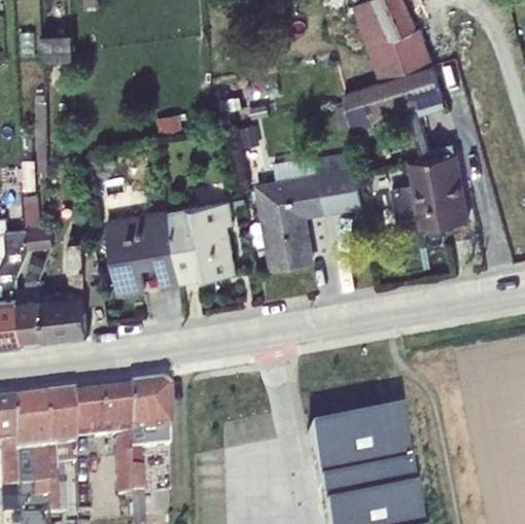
[(96,0),(80,0),(82,12),(97,10),(96,0)]
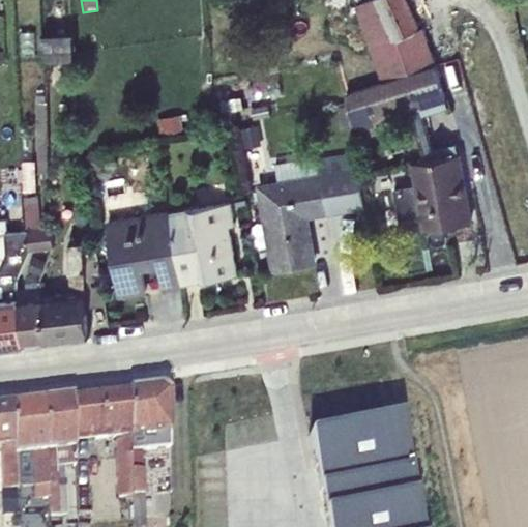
[(379,83),(434,66),(420,30),(416,32),(404,0),(364,0),(352,5),(379,83)]
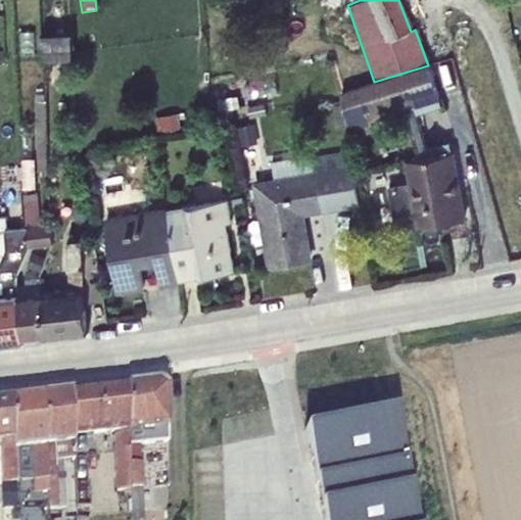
[(70,35),(41,36),(42,60),(72,59),(70,35)]
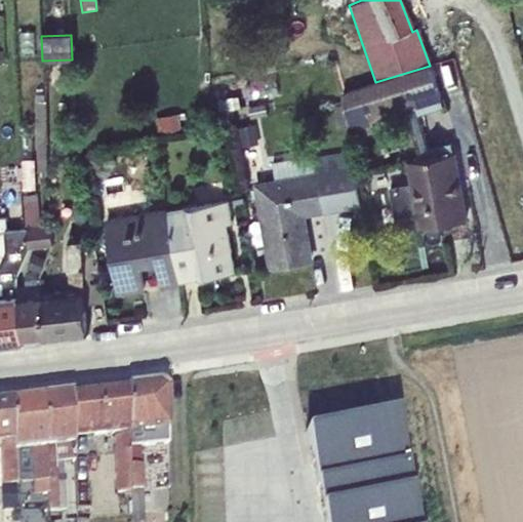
[(342,94),(344,106),(348,128),(350,142),(374,133),(371,124),(403,113),(418,160),(407,162),(411,185),(416,215),(419,230),(465,222),(453,155),(451,155),(449,146),(427,149),(414,109),(440,101),(430,67),(342,94)]
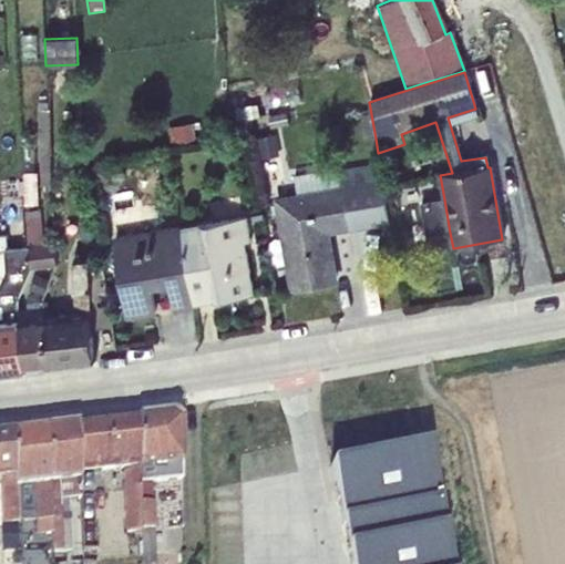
[(244,100),(232,101),(235,122),(259,119),(257,105),(245,106),(244,100)]
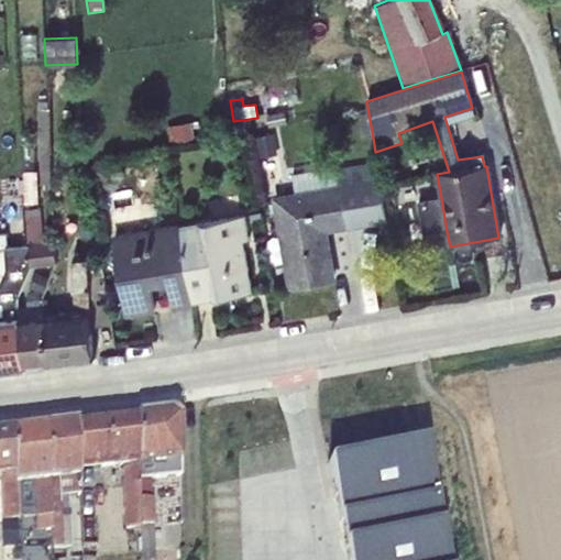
[(40,185),(51,185),(46,102),(36,102),(40,185)]
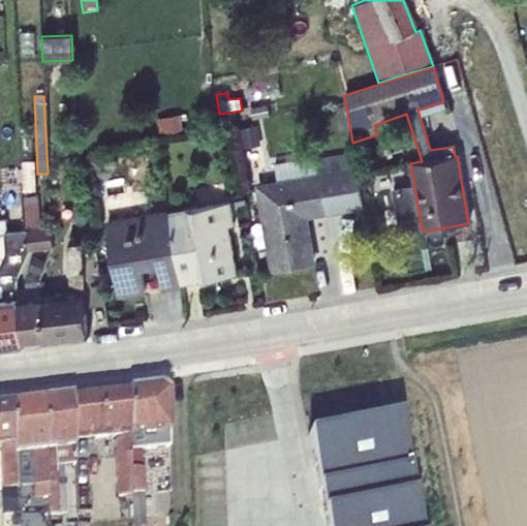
[(339,130),(350,129),(346,106),(335,107),(339,130)]
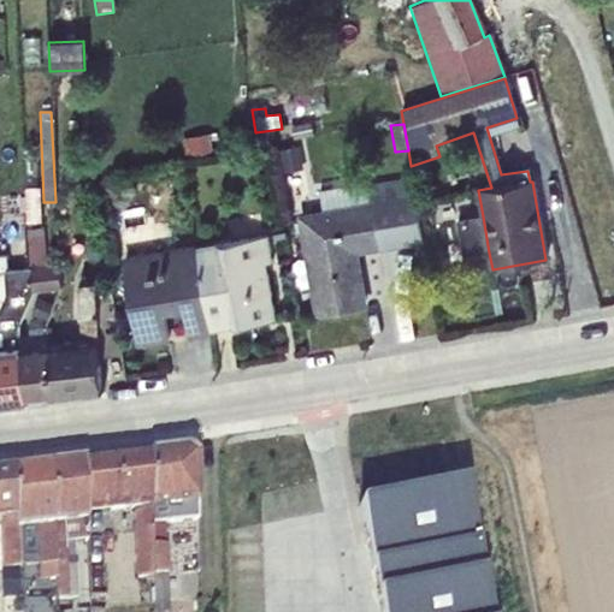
[(208,135),(179,140),(183,160),(212,155),(208,135)]
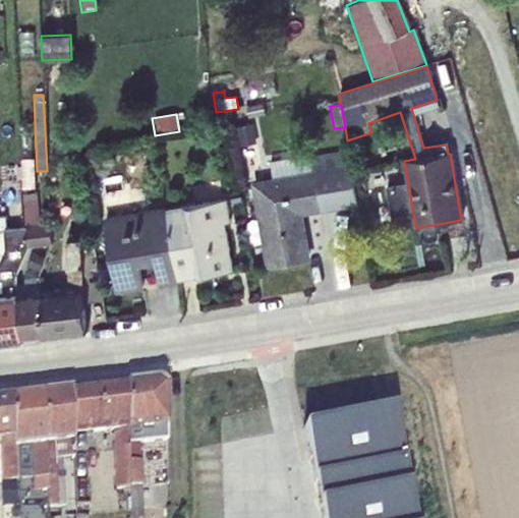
[(252,124),(235,127),(239,148),(256,145),(252,124)]
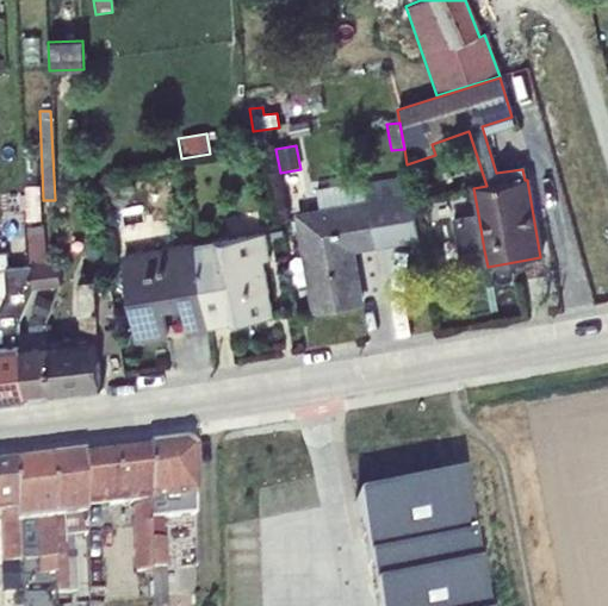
[(363,181),(315,191),(318,210),(296,214),(314,311),(360,304),(351,254),(419,242),(407,176),(364,183),(363,181)]
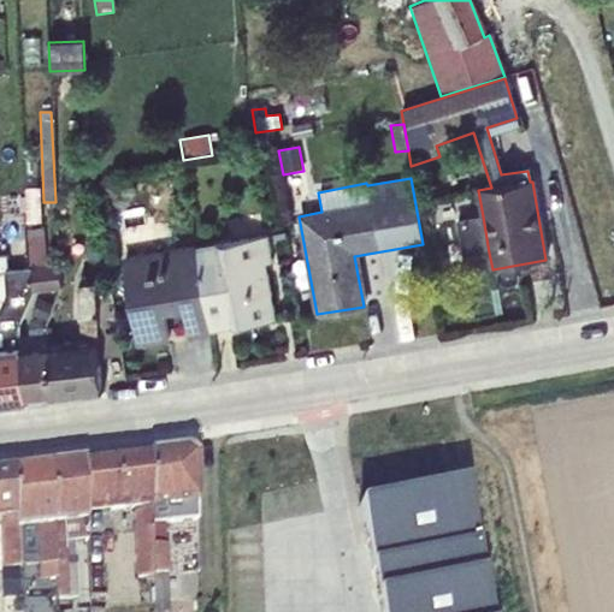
[(25,225),(39,225),(39,189),(25,189),(25,225)]
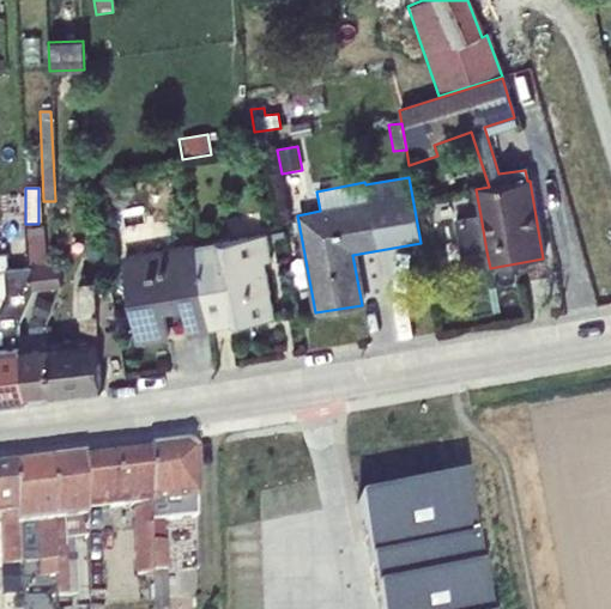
[(481,215),(454,220),(460,256),(487,251),(481,215)]
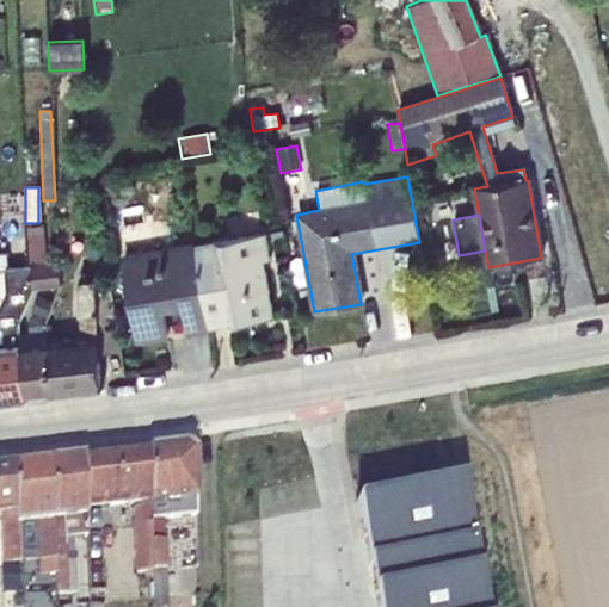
[(29,264),(45,262),(43,227),(25,228),(25,234),(26,234),(29,264)]
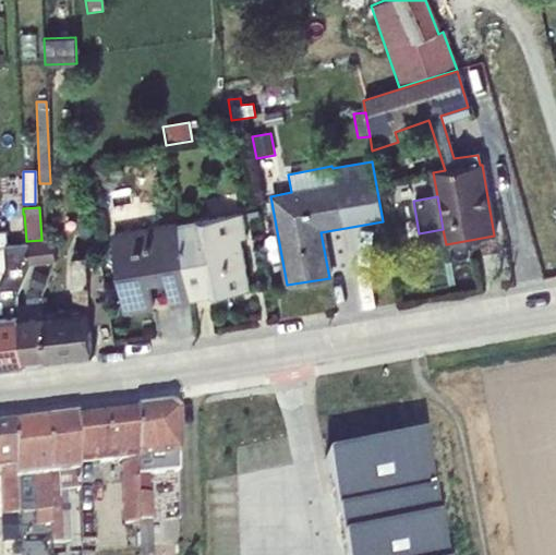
[(245,240),(241,214),(177,225),(190,302),(250,291),(240,240),(245,240)]
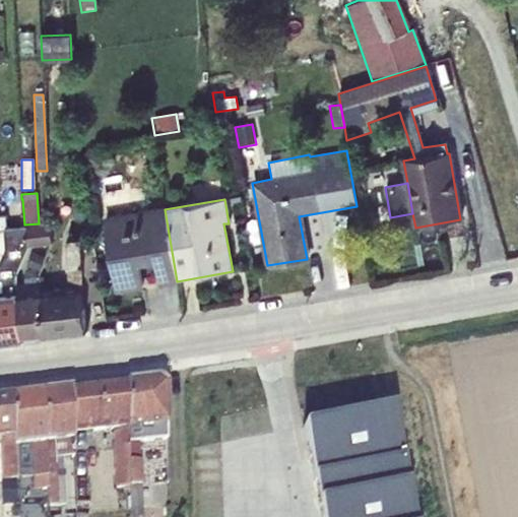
[(165,209),(165,207),(104,218),(117,292),(141,287),(135,257),(154,253),(159,284),(177,281),(165,209)]
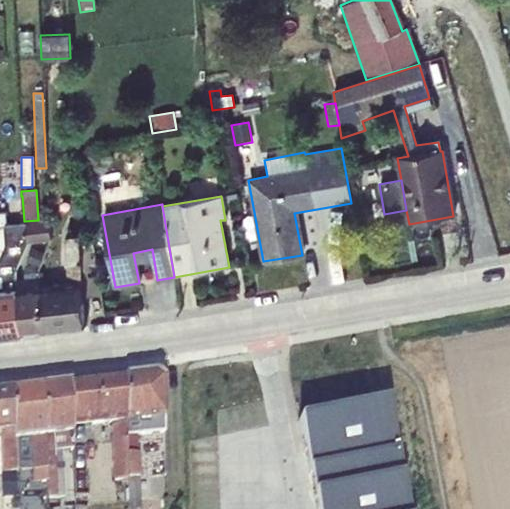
[(24,244),(49,240),(48,222),(23,225),(24,244)]
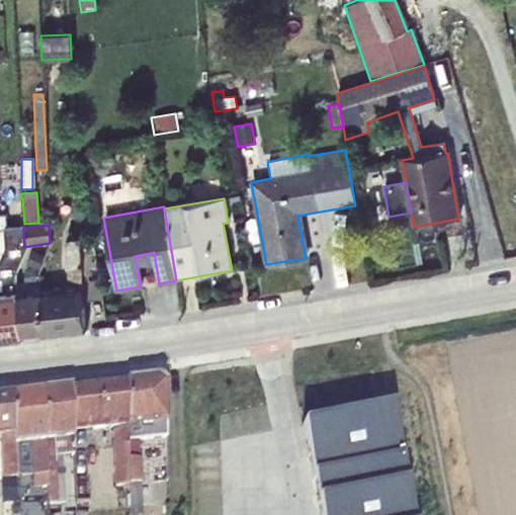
[(0,342),(22,340),(15,285),(14,275),(24,247),(23,228),(3,230),(5,250),(0,261),(0,342)]
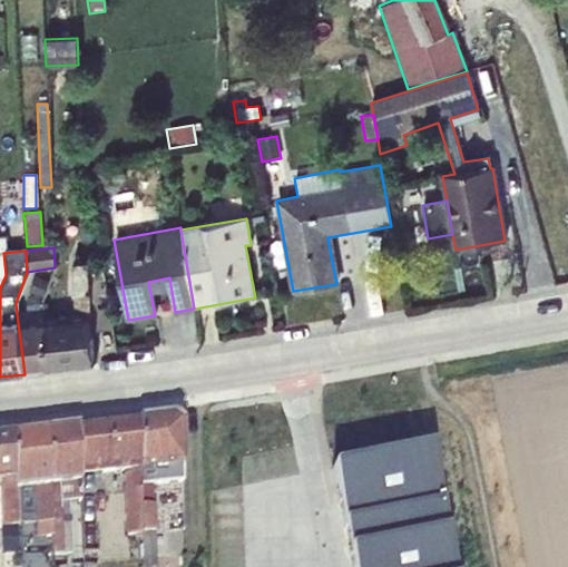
[(43,319),(49,371),(94,365),(89,333),(111,329),(101,265),(89,267),(88,262),(71,264),(74,315),(49,318),(48,306),(43,308),(43,319)]
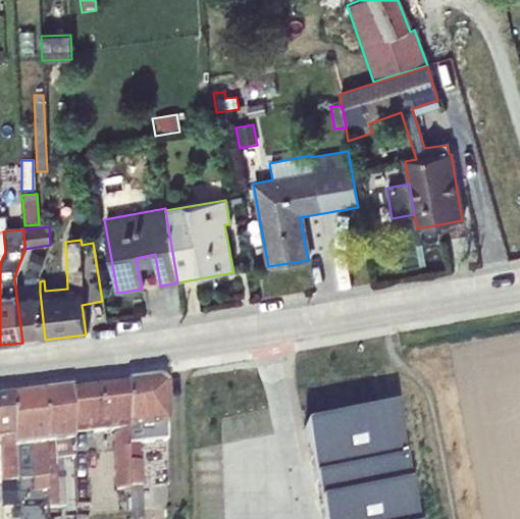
[(15,288),(22,343),(45,340),(40,292),(39,286),(37,286),(36,275),(38,276),(45,261),(34,255),(26,271),(23,271),(23,287),(15,288)]
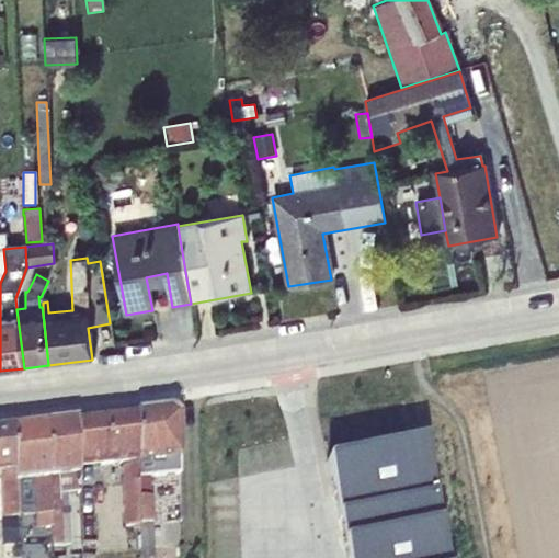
[(133,416),(137,528),(137,535),(137,545),(137,557),(151,557),(147,480),(179,477),(178,462),(178,451),(177,419),(168,411),(133,416)]
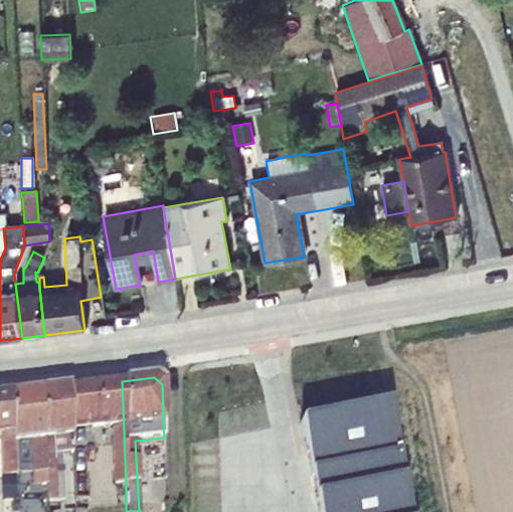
[(68,388),(70,435),(110,430),(113,486),(126,485),(122,381),(121,382),(110,383),(68,388)]
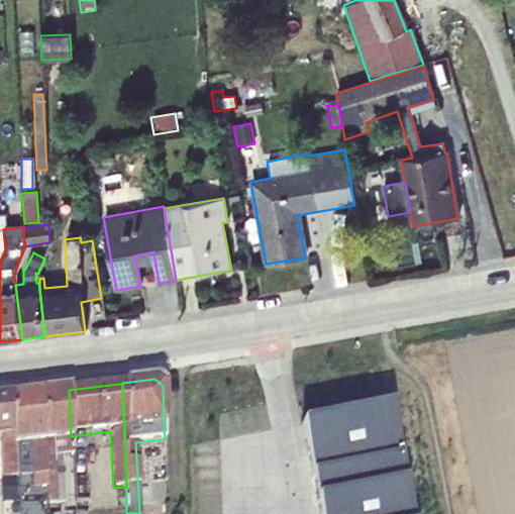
[(41,393),(44,490),(45,506),(63,505),(63,478),(61,478),(60,458),(72,457),(71,436),(69,390),(41,393)]
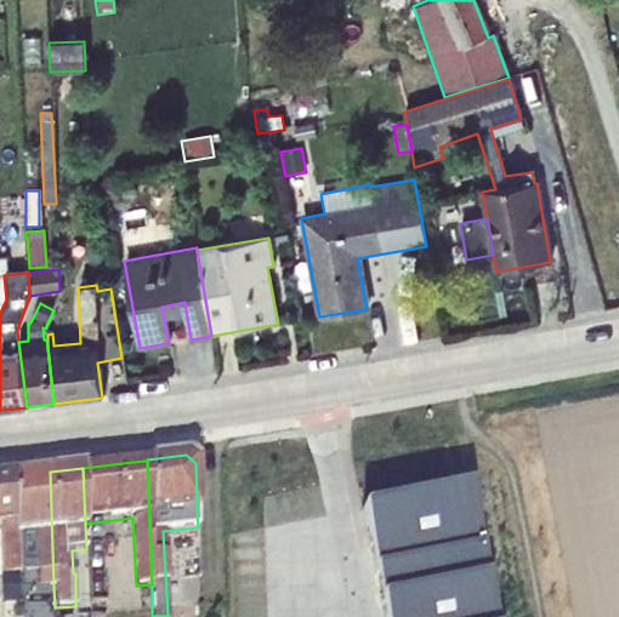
[(12,476),(16,566),(37,565),(38,588),(54,588),(50,472),(12,476)]
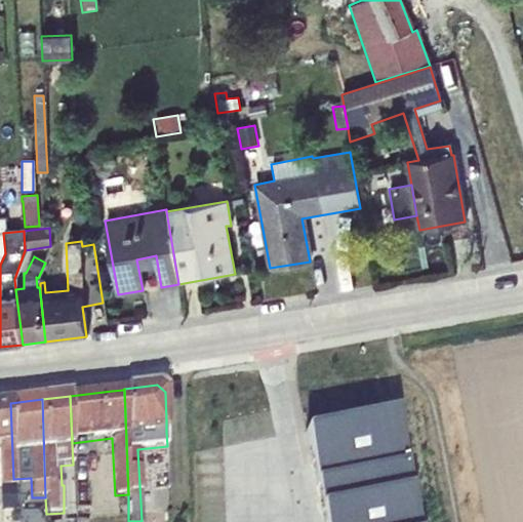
[(0,446),(1,446),(2,488),(14,487),(13,479),(10,403),(0,404),(0,446)]
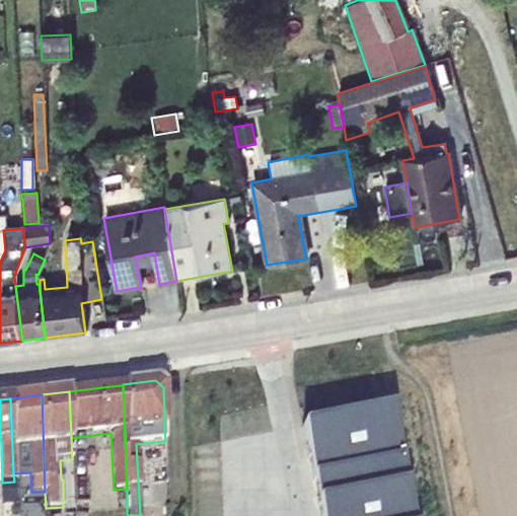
[(409,515),(389,412),(388,412),(300,430),(316,515),(409,515)]
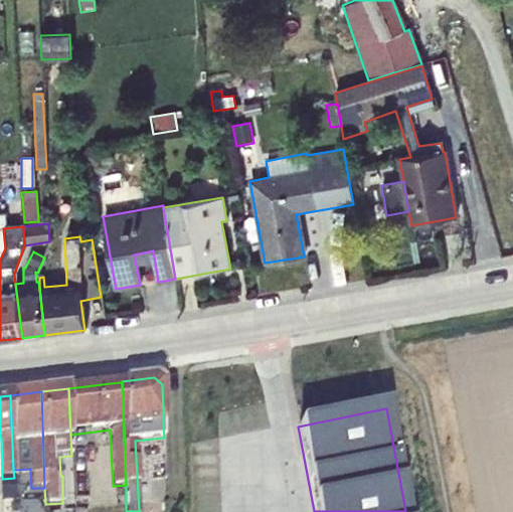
[(13,480),(0,480),(0,502),(14,502),(13,480)]
